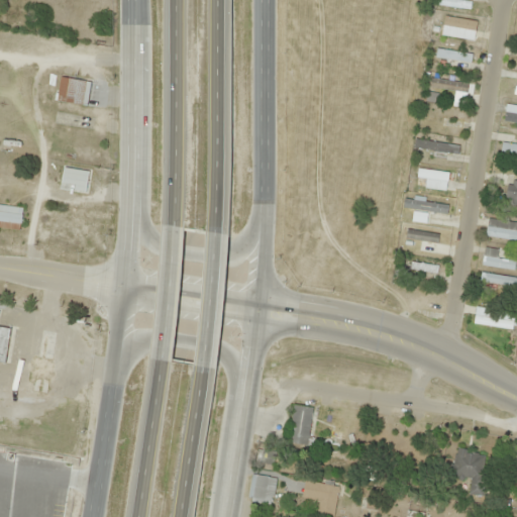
[(471,1),(464,0),(436,0),(435,6),(471,9),(471,1)]
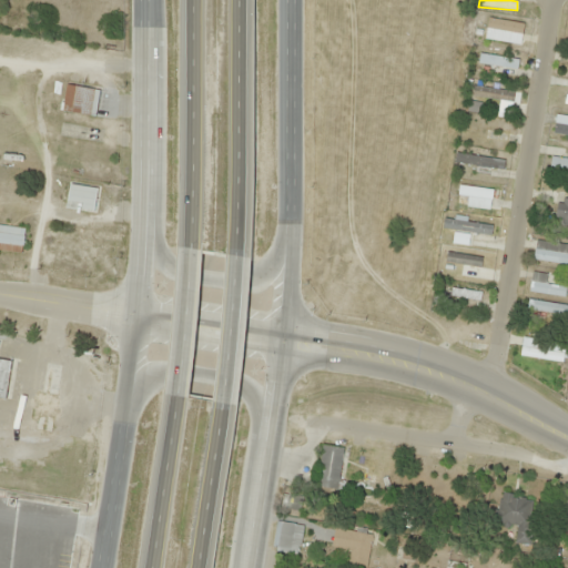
[(523,31),(524,22),(488,19),(487,29),(523,31)]
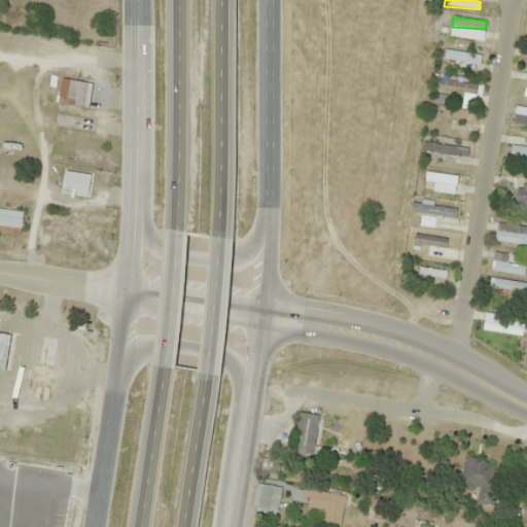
[(481,54),(445,49),(444,59),(480,63),(481,54)]
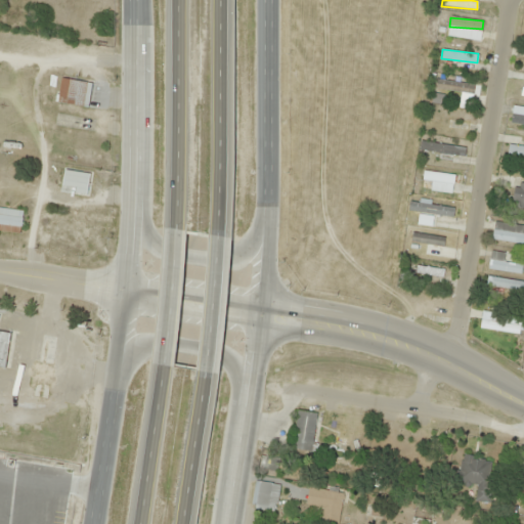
[(473,102),(475,84),(435,79),(434,88),(462,92),(461,101),(473,102)]
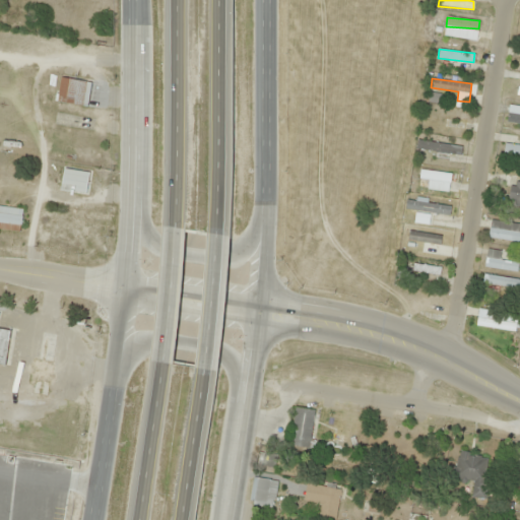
[(88,104),(88,79),(58,79),(58,104),(88,104)]
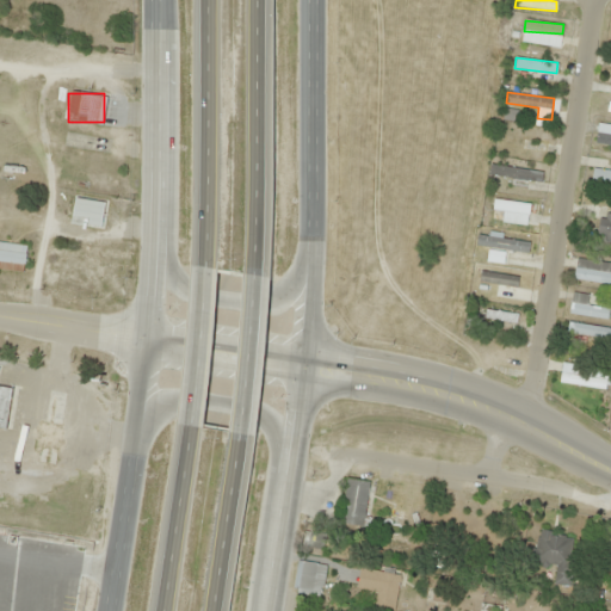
[(596,141),(610,144),(610,133),(598,131),(596,141)]
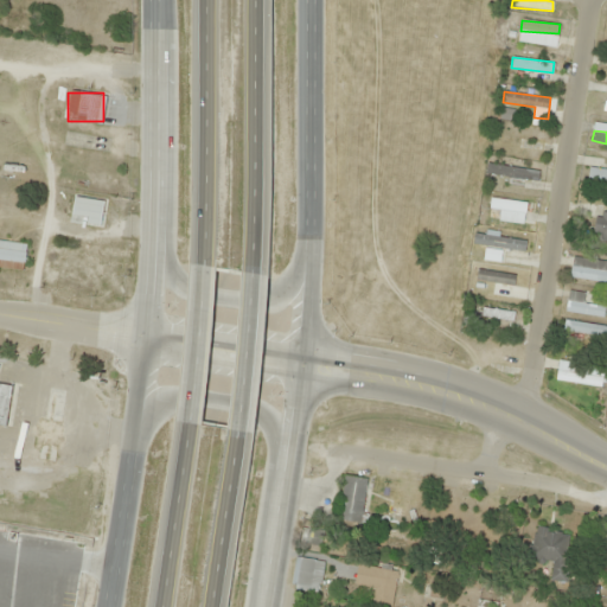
[(538,179),(540,170),(487,165),(486,174),(538,179)]
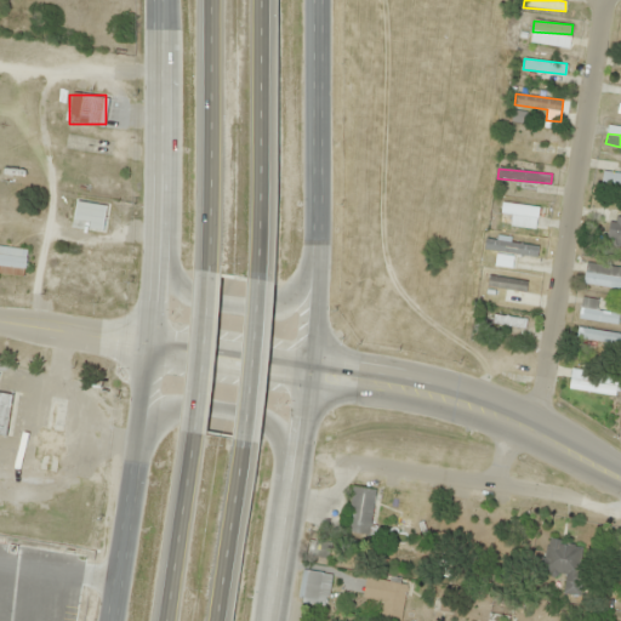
[(602,183),(620,184),(620,172),(603,171),(602,183)]
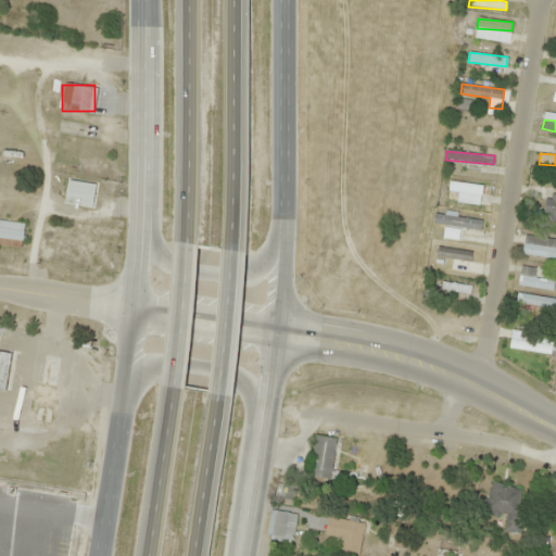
[(93,206),(96,184),(68,180),(65,203),(93,206)]
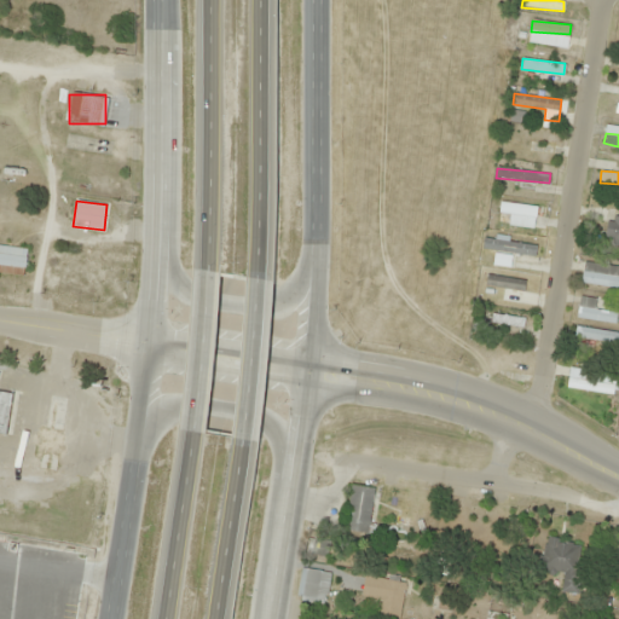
[(497,224),(534,227),(537,206),(499,202),(497,224)]
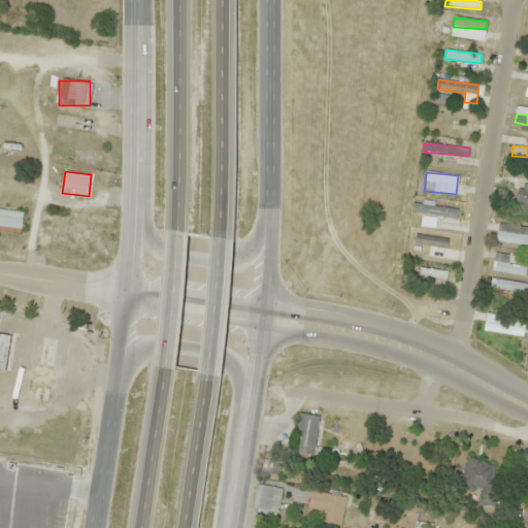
[(516,206),(527,208),(527,184),(520,183),(516,206)]
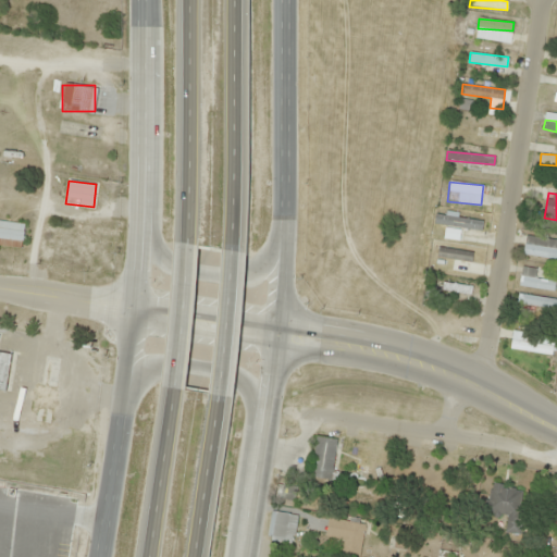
[(482,220),(435,214),(434,224),(445,225),(444,238),(461,240),(462,230),(481,232),(482,220)]
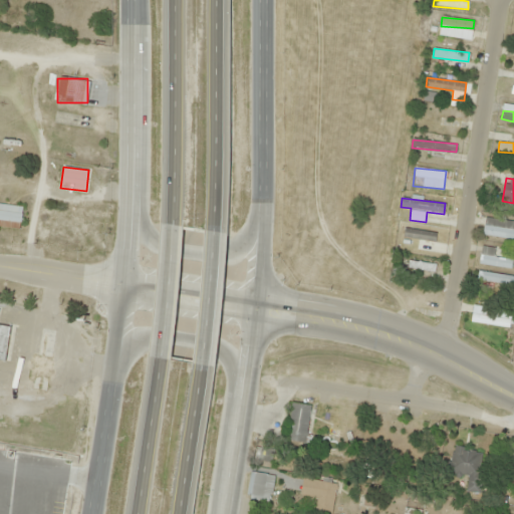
[(0,225),(21,226),(21,205),(0,205),(0,225)]
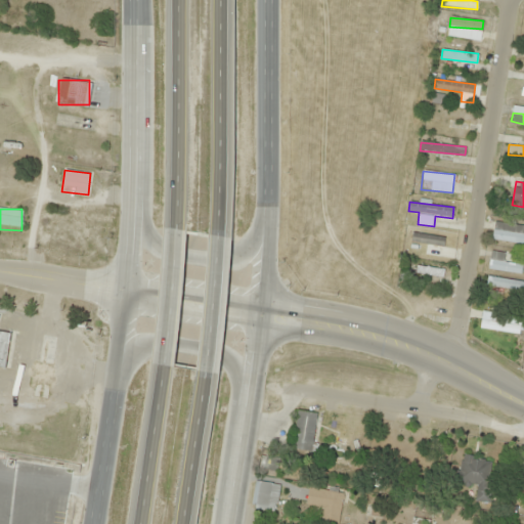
[(523,225),(494,221),(491,239),(523,244),(523,225)]
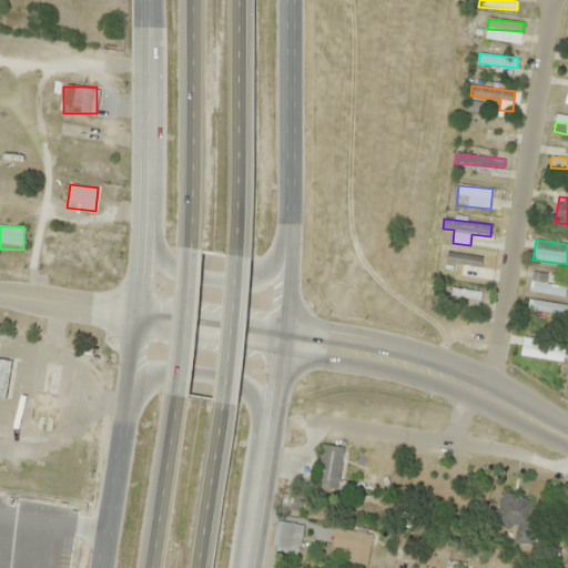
[(545,283),(547,274),(533,272),(528,292),(565,297),(566,286),(545,283)]
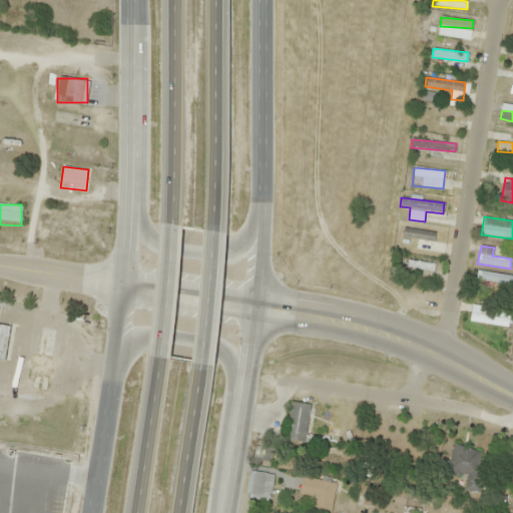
[(407,268),(433,272),(434,264),(409,260),(407,268)]
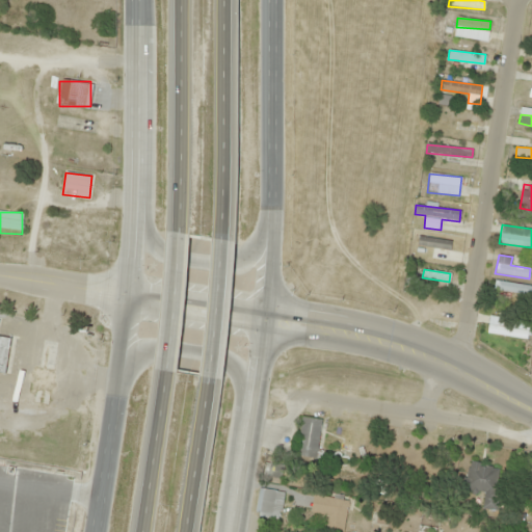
[(531,295),(531,285),(495,281),(493,291),(531,295)]
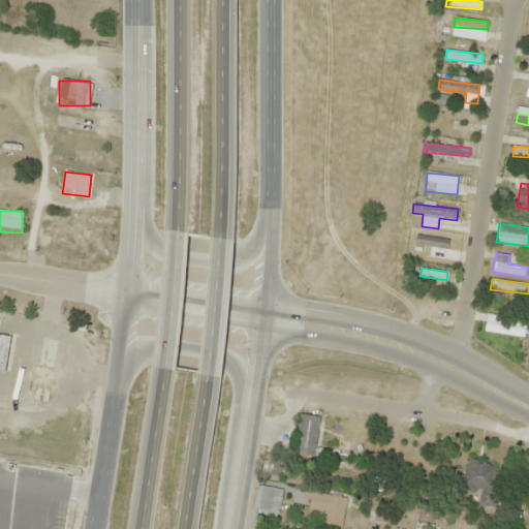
[(0,369),(7,370),(11,336),(0,334),(0,369)]
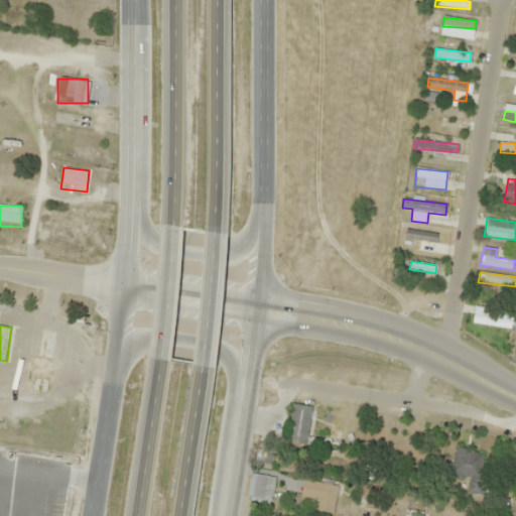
[(312,407),(293,404),(287,438),(306,442),(312,407)]
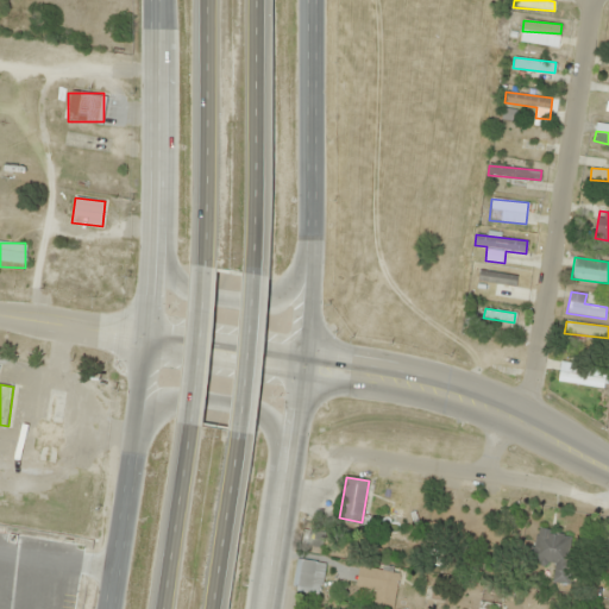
[(552,584),(570,584),(572,533),(535,531),(533,562),(553,563),(552,584)]
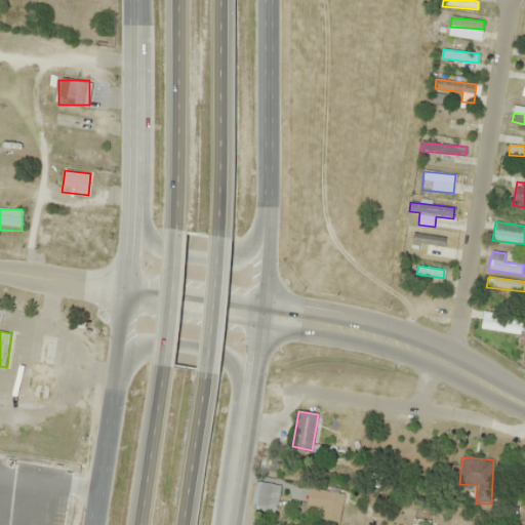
[(267,508),(272,484),(256,481),(251,505),(267,508)]
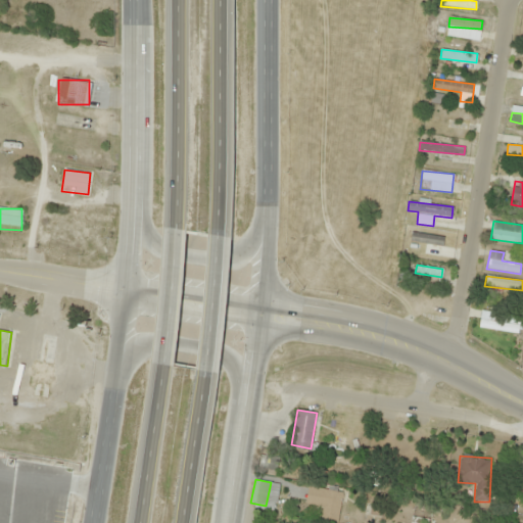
[(320,522),(339,522),(341,490),(321,490),(320,522)]
